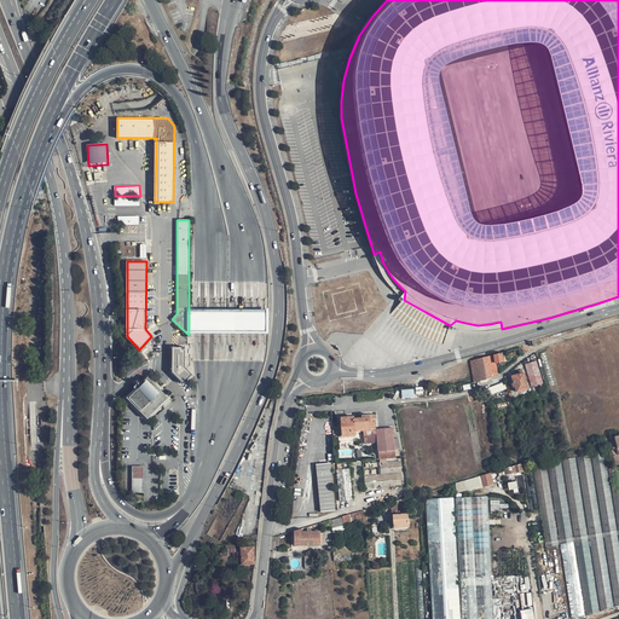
[(189,311),(189,331),(209,331),(242,331),(267,331),(267,311),(242,311),(209,311),(189,311)]
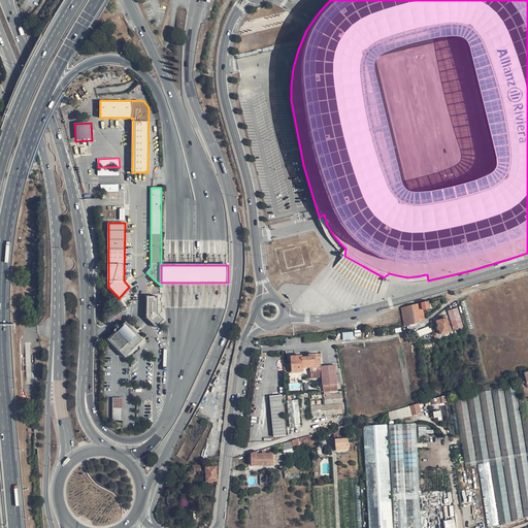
[(159,296),(147,296),(149,325),(158,325),(158,322),(159,322),(159,296)]
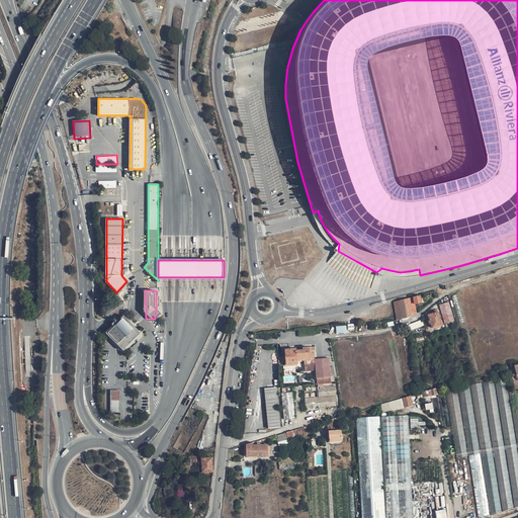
[(416,314),(414,305),(421,301),(420,295),(394,303),(397,320),(416,314)]
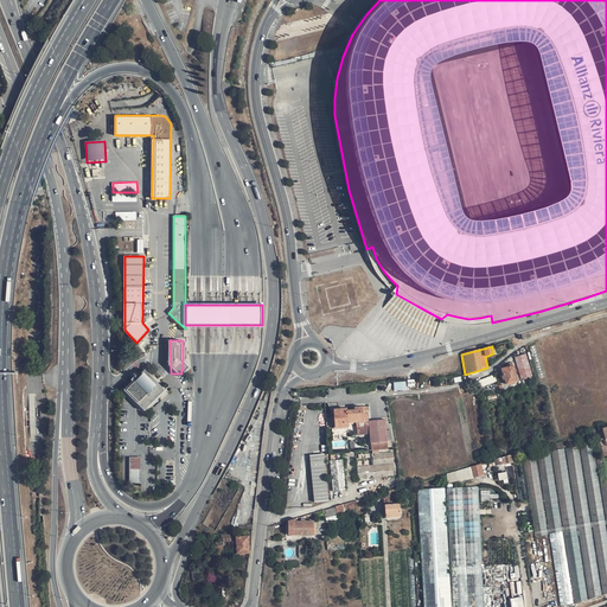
[(516,358),(522,379),(530,377),(522,356),(516,358)]
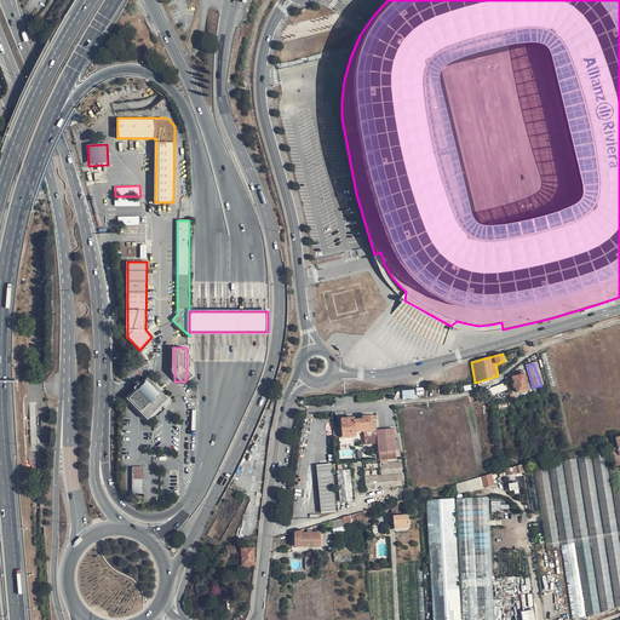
[(529,389),(533,388),(527,366),(522,368),(523,373),(529,389)]
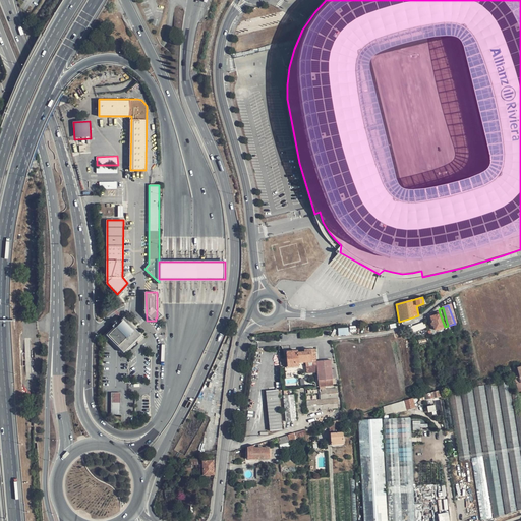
[(445,327),(440,313),(430,316),(436,330),(445,327)]
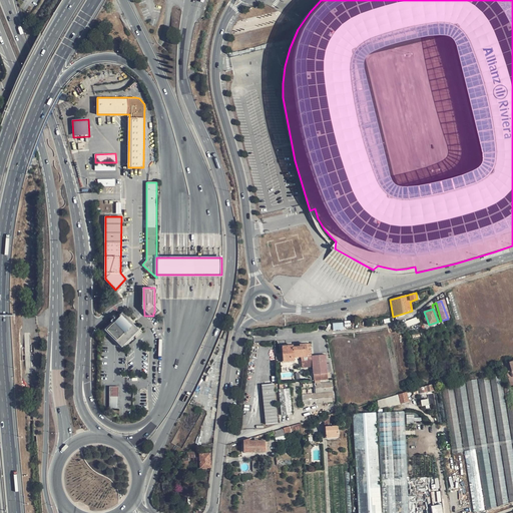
[(122,347),(122,313),(105,330),(122,347)]
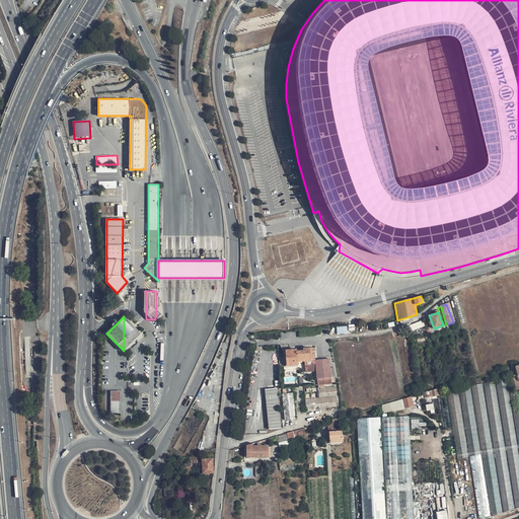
[(143,332),(124,316),(124,351),(143,332)]
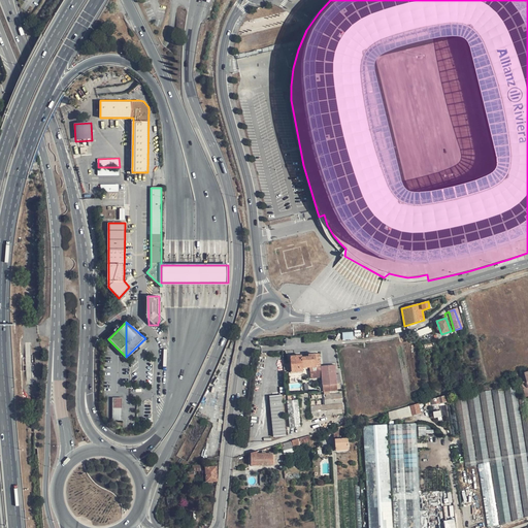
[(419,337),(432,331),(431,328),(430,328),(429,326),(417,331),(419,337)]
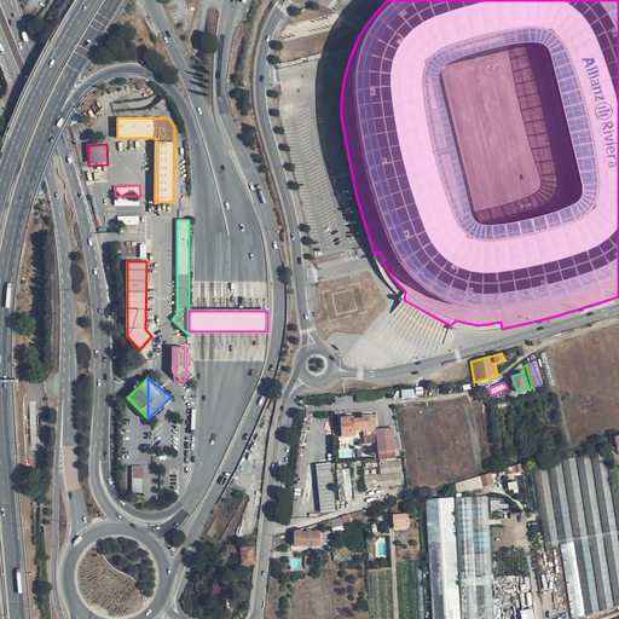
[(415,398),(414,389),(401,389),(403,399),(415,398)]
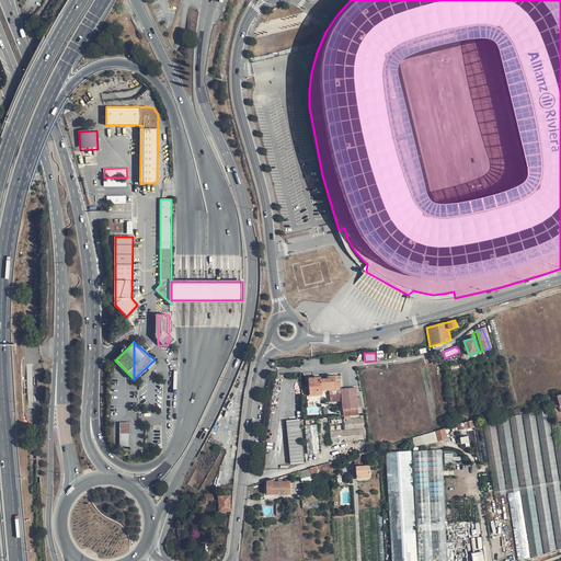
[(339,376),(328,377),(328,379),(320,380),(320,378),(308,379),(309,396),(321,395),(321,390),(329,390),(330,402),(342,401),(343,416),(358,415),(355,388),(340,389),(339,376)]
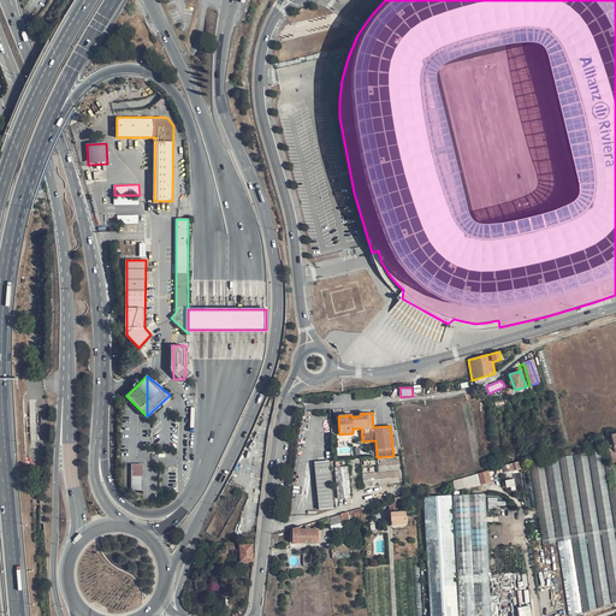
[(615,537),(605,466),(603,448),(591,449),(614,603),(615,602),(615,537)]
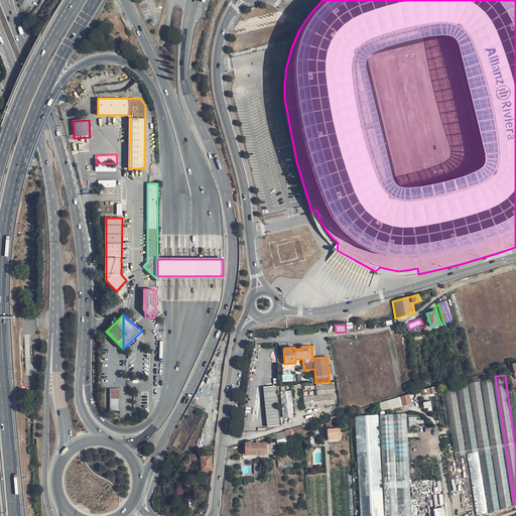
[(514,505),(495,376),(481,378),(502,509),(514,505)]
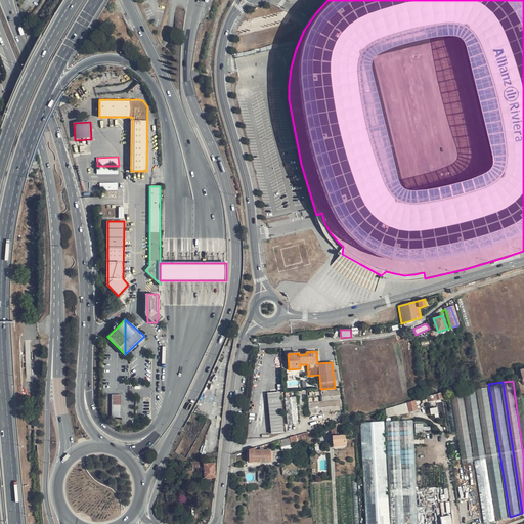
[(510,517),(488,384),(476,386),(487,459),(497,521),(510,517)]
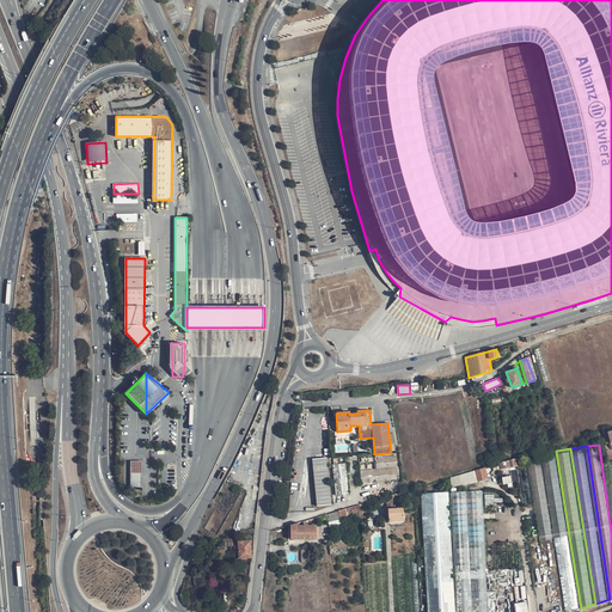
[(569,536),(556,451),(542,453),(554,538),(568,536),(569,536)]
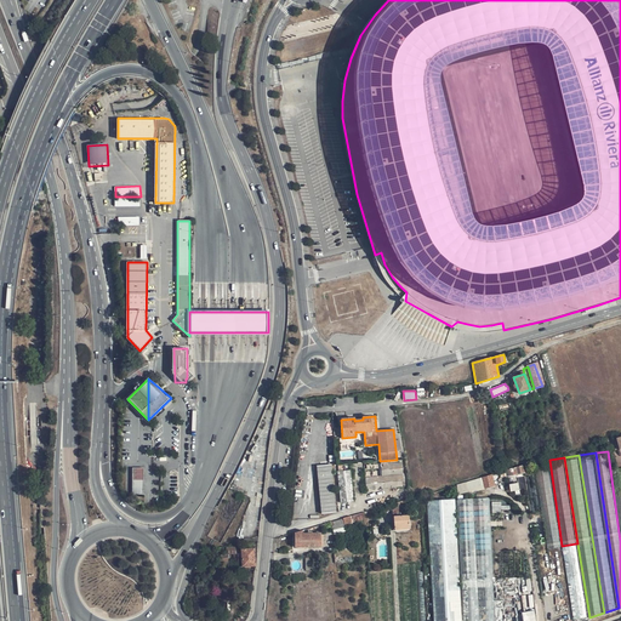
[(562,546),(550,460),(536,462),(548,548),(562,546)]
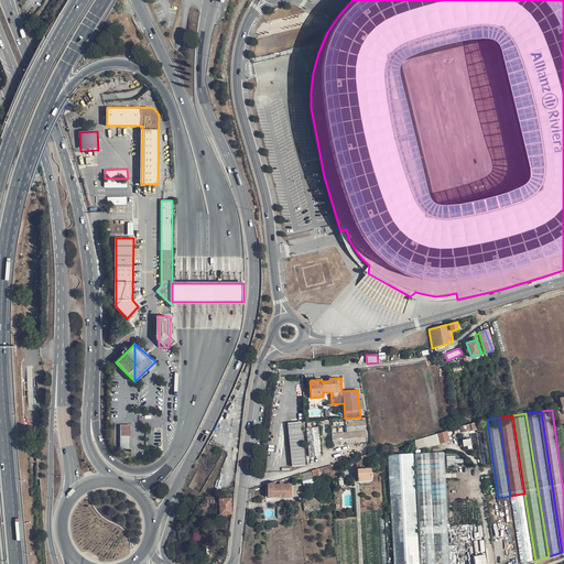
[(333,445),(357,443),(366,443),(365,419),(332,422),(333,445)]
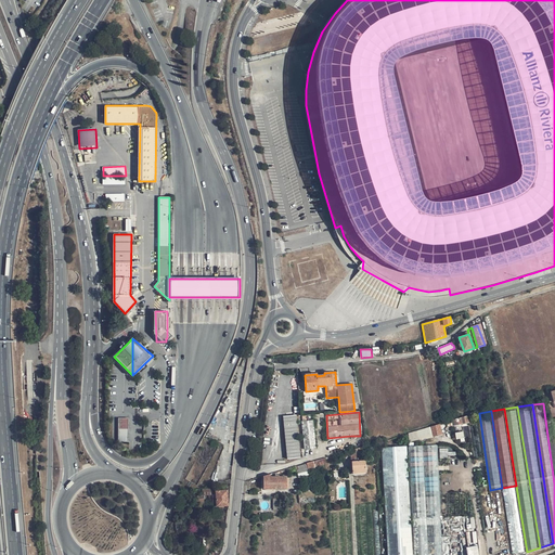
[(298,414),(283,415),(286,459),(301,457),(298,414)]
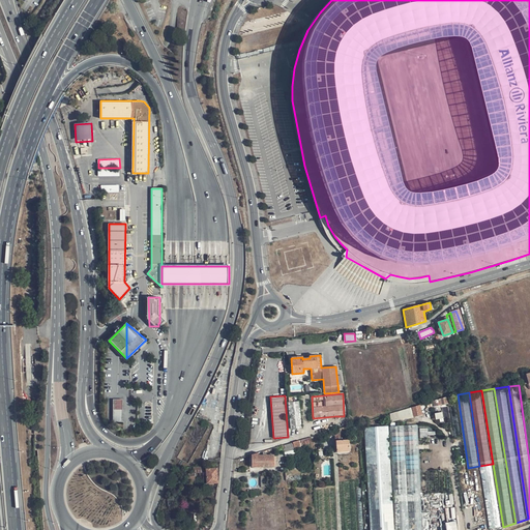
[(447,403),(446,398),(427,404),(428,407),(430,406),(430,407),(434,405),(435,406),(447,403)]
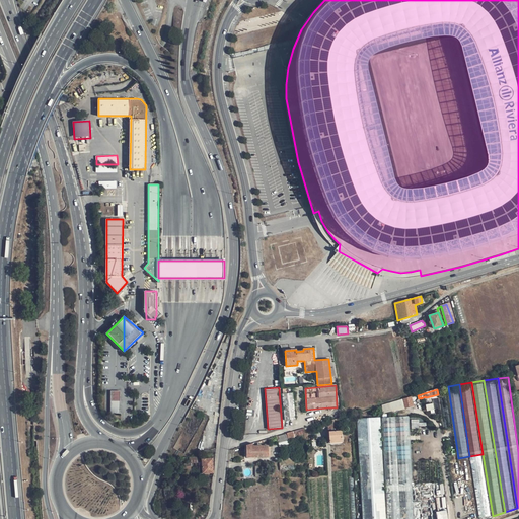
[(518,389),(510,392),(518,452),(518,389)]
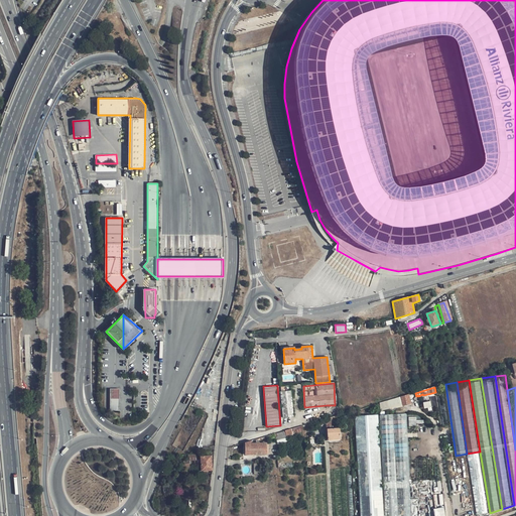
[(120,388),(110,388),(110,411),(120,411),(120,388)]
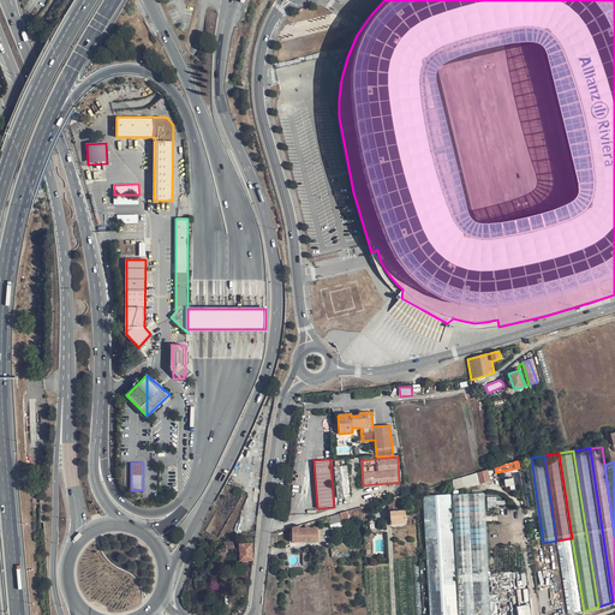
[(350,495),(346,464),(334,466),(338,497),(350,495)]
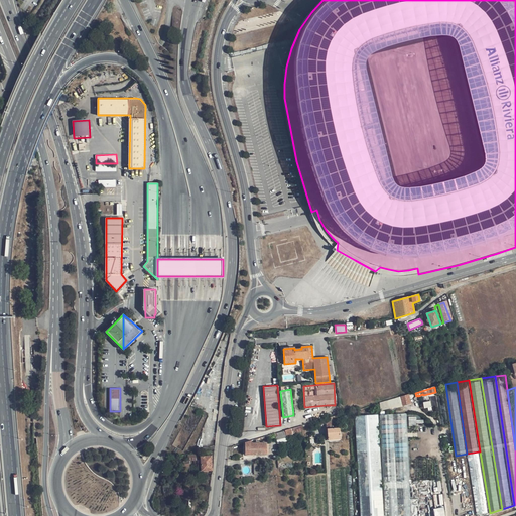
[(415,393),(384,402),(386,410),(417,401),(416,396),(415,393)]
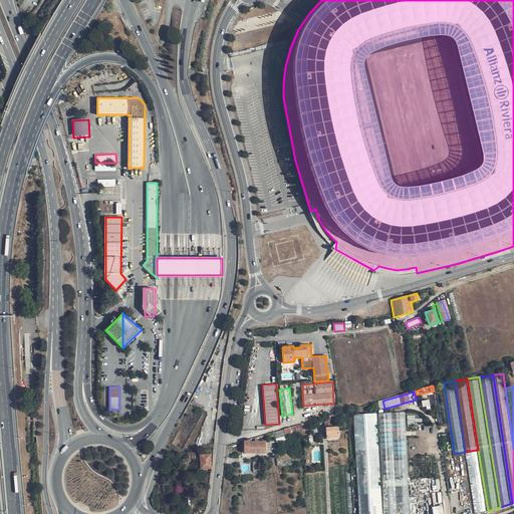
[(378,413),(380,455),(382,513),(408,513),(406,447),(404,412),(378,413)]
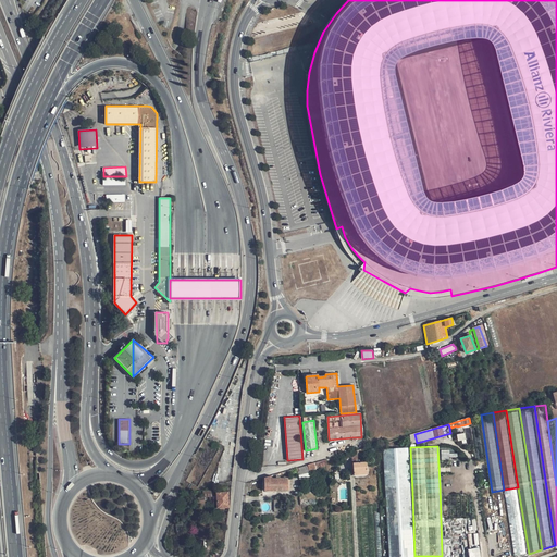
[(366,453),(355,456),(353,457),(354,463),(366,463),(366,453)]
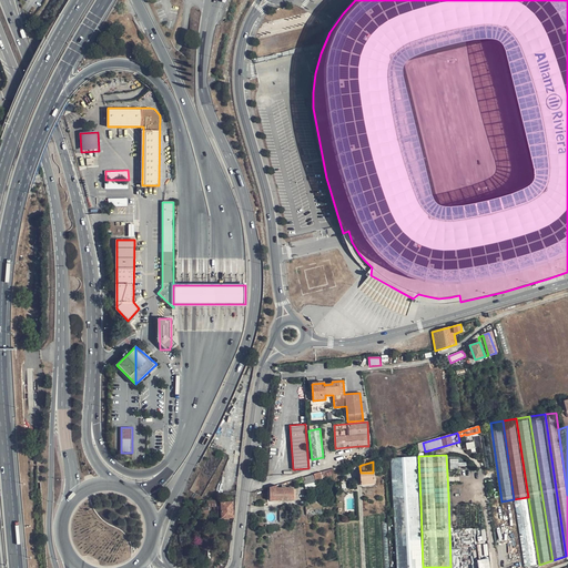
[(322,478),(334,475),(334,468),(304,477),(304,480),(315,478),(315,482),(323,479),(322,478)]
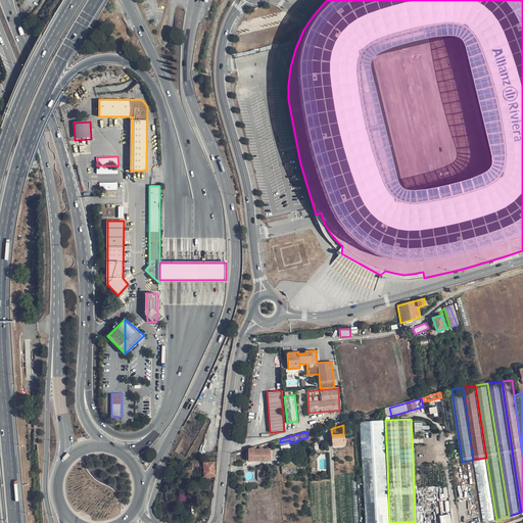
[(344,445),(343,435),(332,435),(332,446),(344,445)]
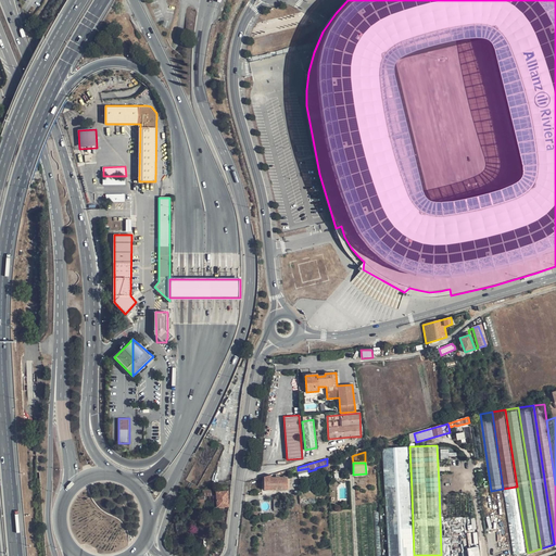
[(272,475),(265,477),(265,490),(288,490),(288,477),(272,478),(272,475)]
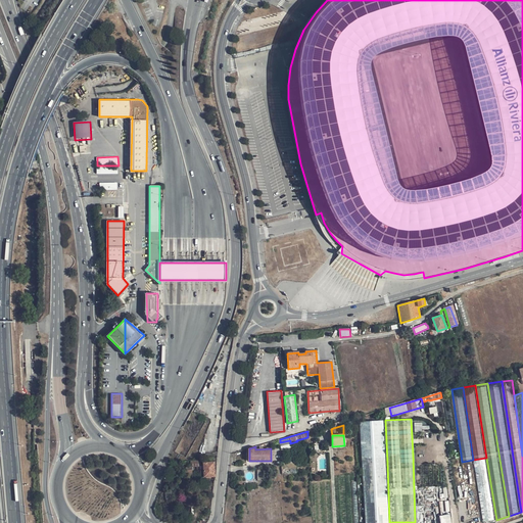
[(485,458),(473,460),(482,522),(494,520),(485,458)]
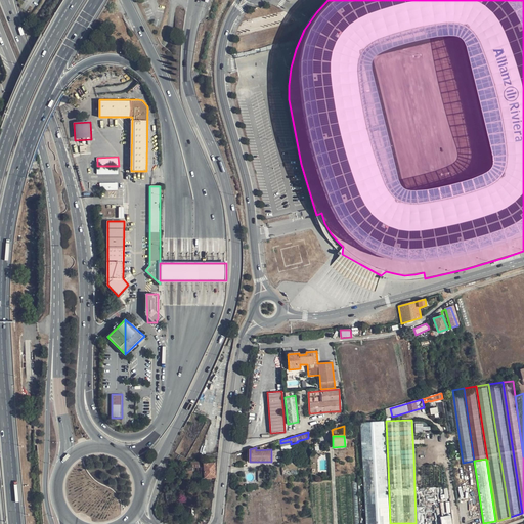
[(201,478),(205,478),(204,464),(205,464),(205,461),(191,463),(191,469),(191,473),(201,472),(201,478)]
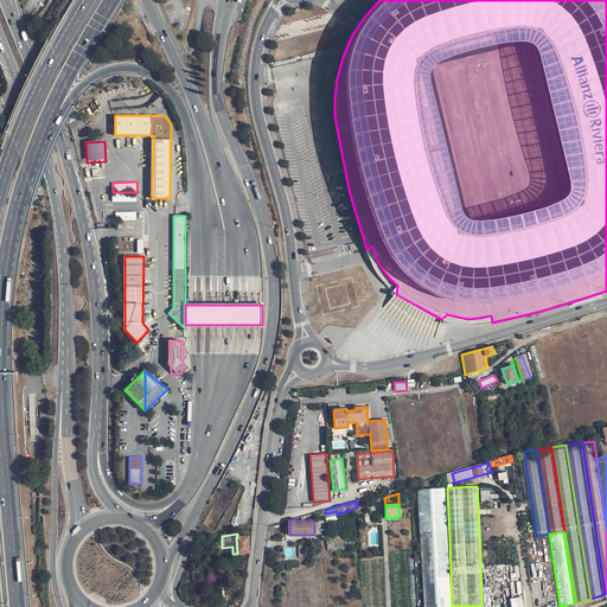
[(237,554),(250,553),(249,537),(237,537),(236,537),(237,554)]
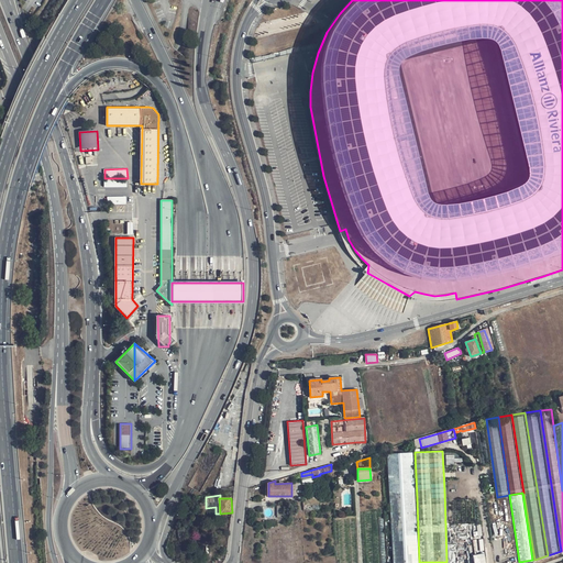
[(321,509),(321,499),(304,499),(304,510),(321,509)]
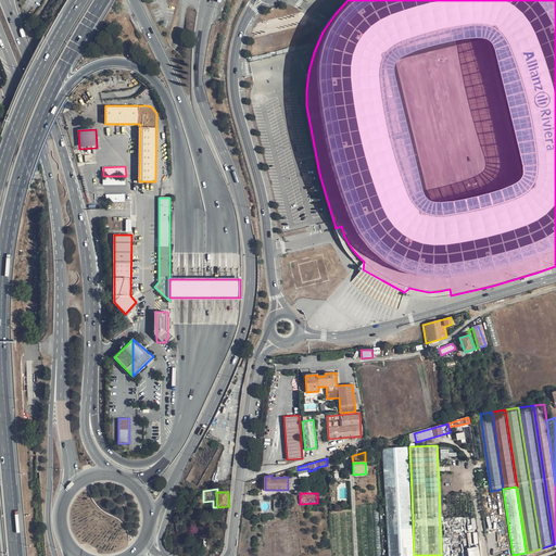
[(480,555),(479,545),(466,548),(467,555),(480,555)]
